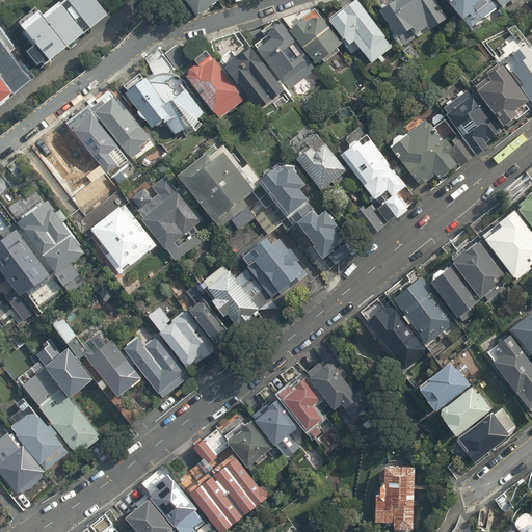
[(42,64),(105,14),(95,0),(60,0),(58,2),(57,1),(41,15),(36,9),(18,24),(33,43),(24,50),(35,64),(40,61),(42,64)]
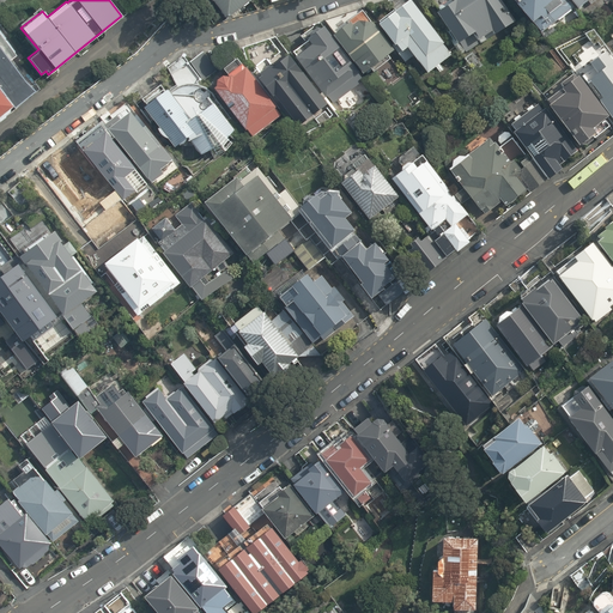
[(214,0),(229,18),(252,0),(214,0)]
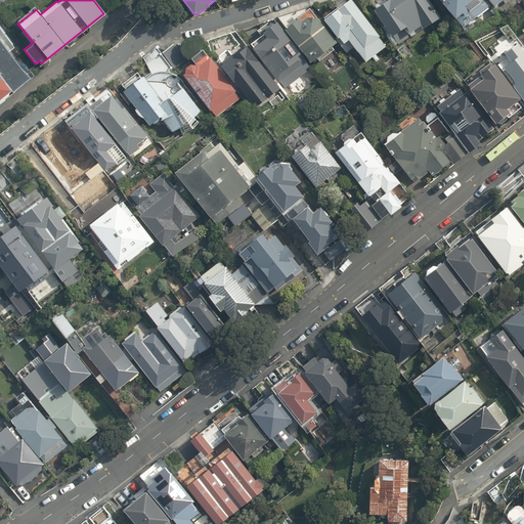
[(388,45),(354,0),(349,0),(325,17),(346,45),(351,41),(365,61),(388,45)]
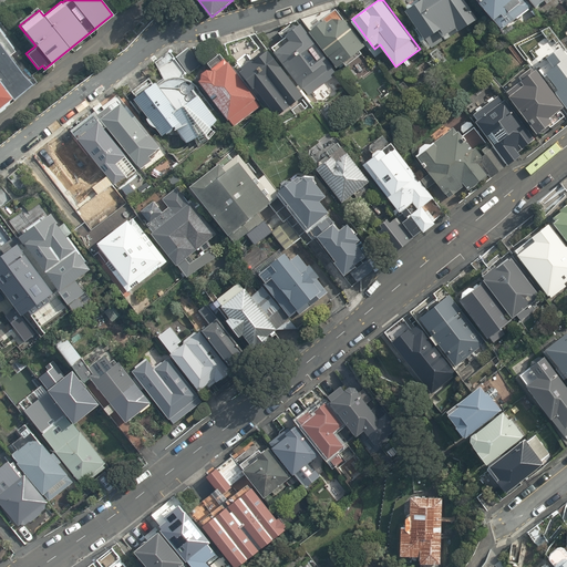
[(474,17),(463,0),(416,0),(404,9),(424,39),(437,31),(442,38),(474,17)]
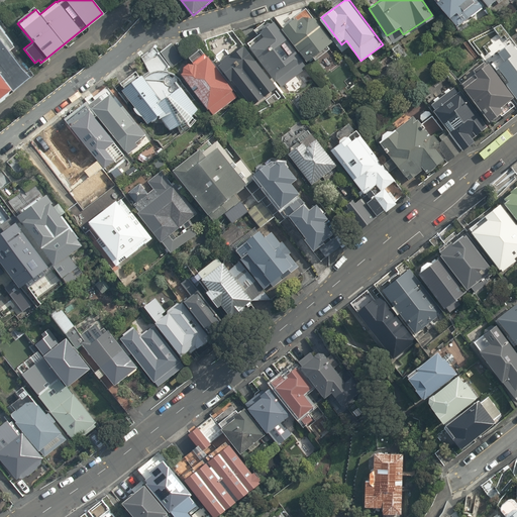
[(487,6),(482,0),(440,0),(459,26),(487,6)]
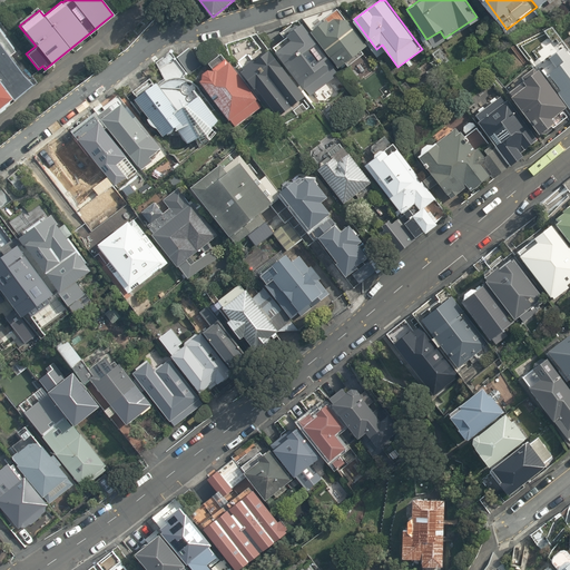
[(365,45),(338,9),(311,30),(337,66),(365,45)]
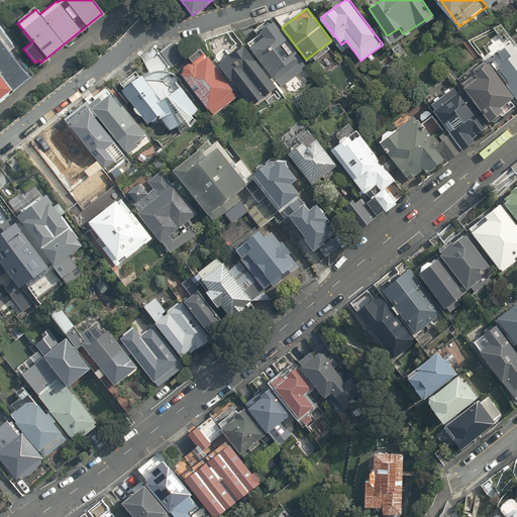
[(308,66),(275,22),(247,43),(268,71),(273,67),(285,83),(308,66)]
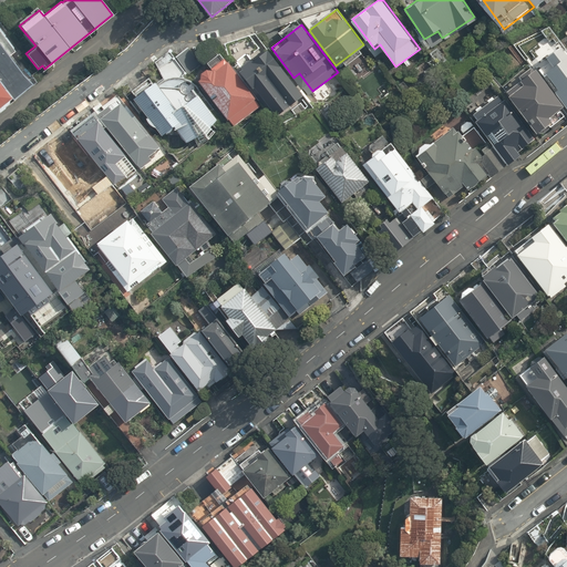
[(0,83),(13,100),(32,84),(17,66),(19,64),(11,55),(16,52),(0,30),(0,83)]
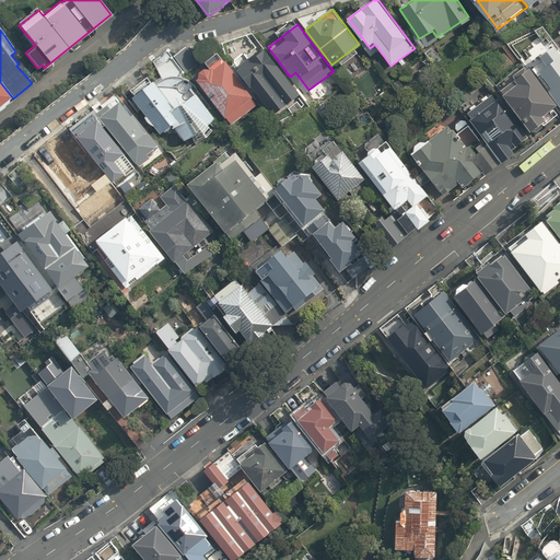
[(559,50),(558,48),(529,70),(558,106),(559,104),(559,50)]
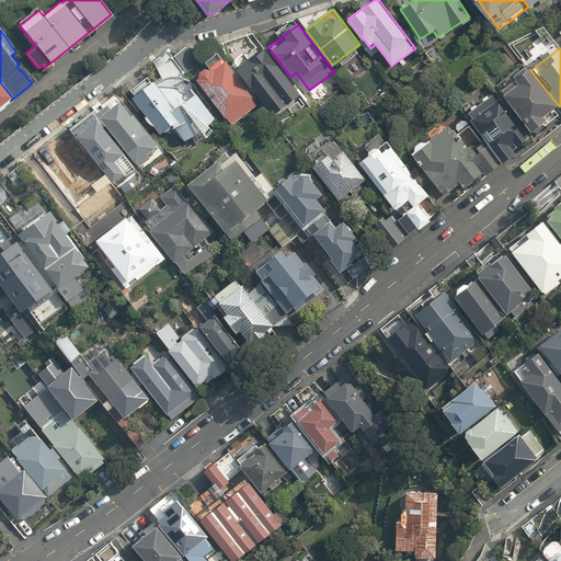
[(264,49),(235,70),(260,104),(270,118),(299,98),(264,49)]
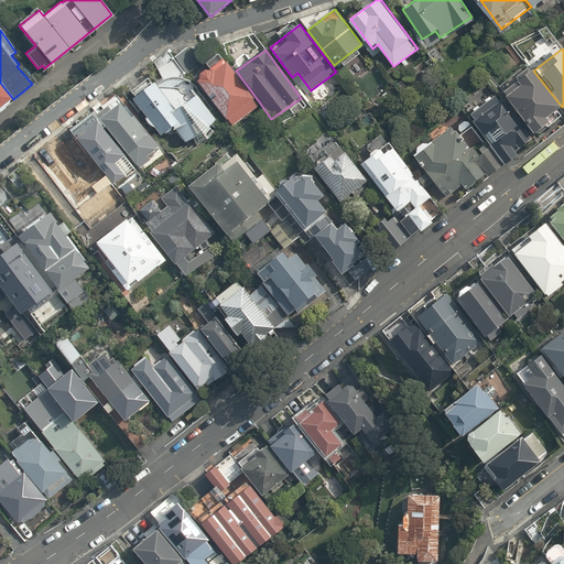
[(225,56),(196,77),(232,126),(261,105),(236,71),(225,56)]
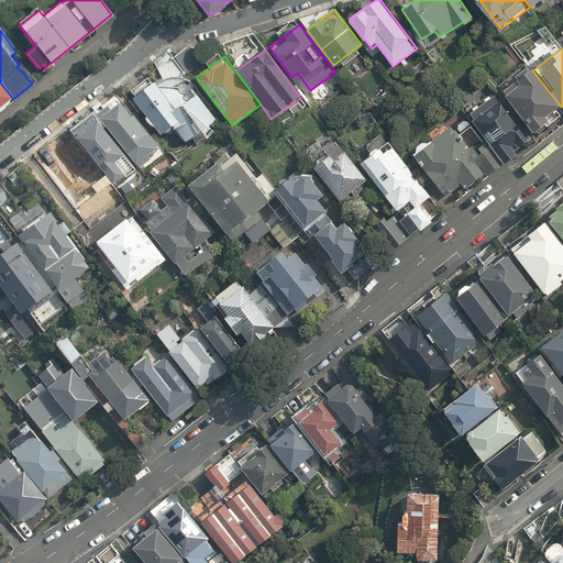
[(151,84),(133,96),(161,136),(175,127),(186,143),(219,119),(177,58),(157,73),(162,79),(152,86),(151,84)]
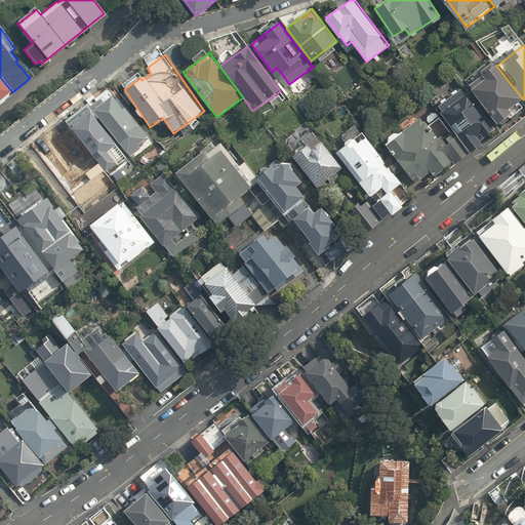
[(467,88),(500,131),(524,112),(524,103),(523,99),(496,66),(467,88)]
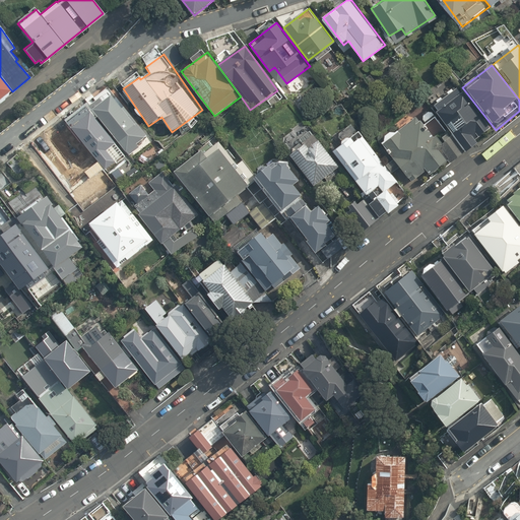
[(10,89),(0,76),(0,103),(5,100),(4,98),(8,94),(8,91),(10,89)]
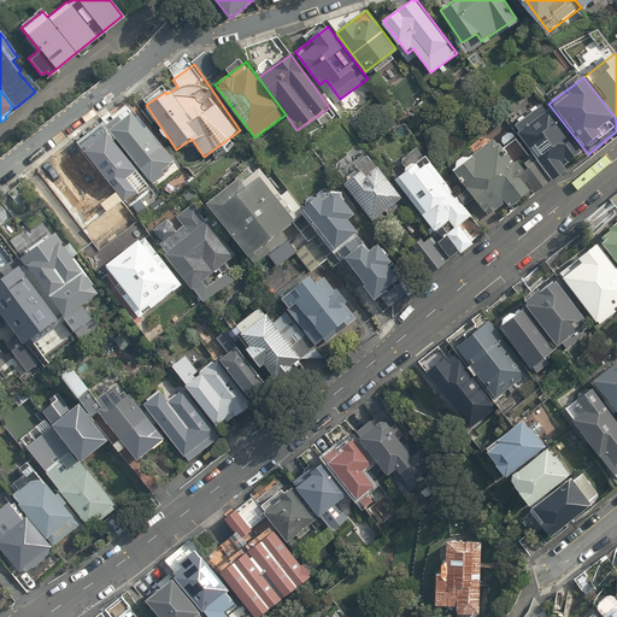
[(588,154),(548,104),(512,130),(530,153),(552,182),(588,154)]
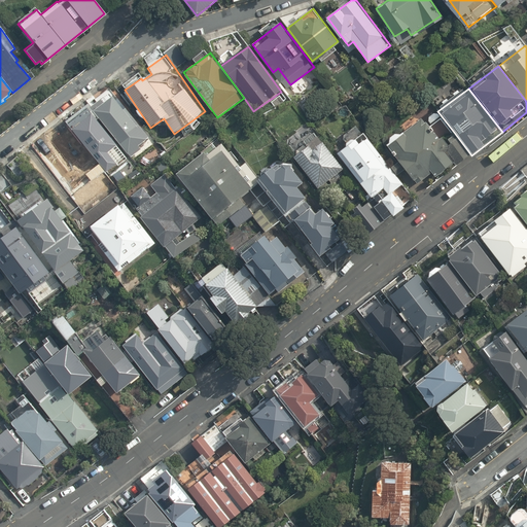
[(92,107),(125,152),(147,135),(113,91),(92,107)]
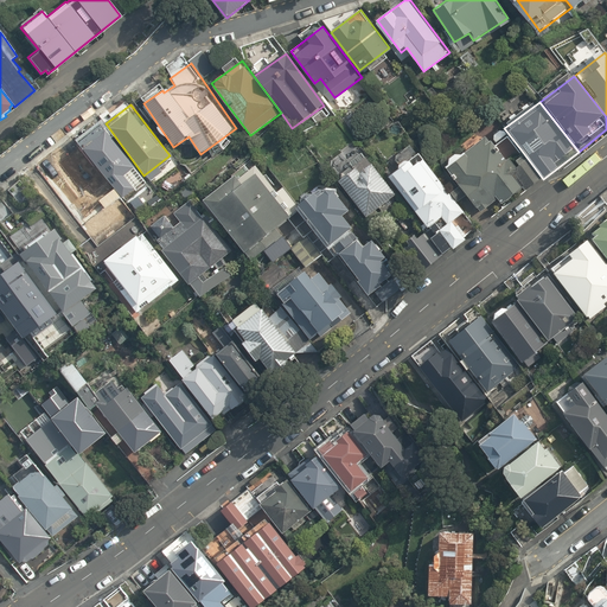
[(144,176),(106,123),(80,144),(117,195),(144,176)]
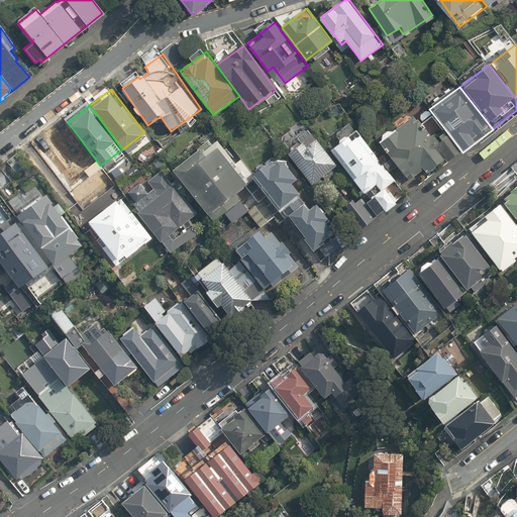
[(432,137),(413,113),(378,139),(410,181),(425,170),(431,177),(462,152),(444,128),(432,137)]
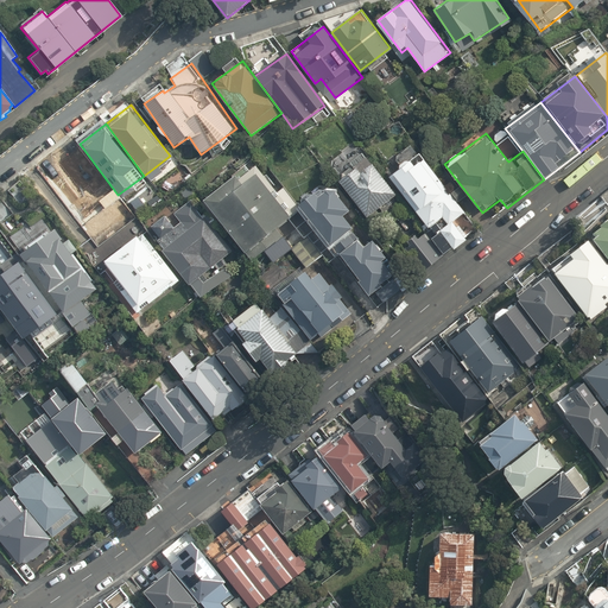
[(118,195),(80,144),(45,169),(73,204),(96,187),(106,200),(112,195),(113,198),(118,195)]
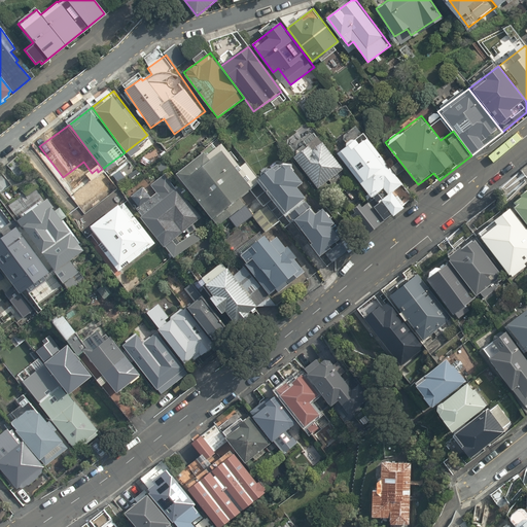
[(325,134),(294,156),(318,189),(349,167),(340,154),(325,134)]
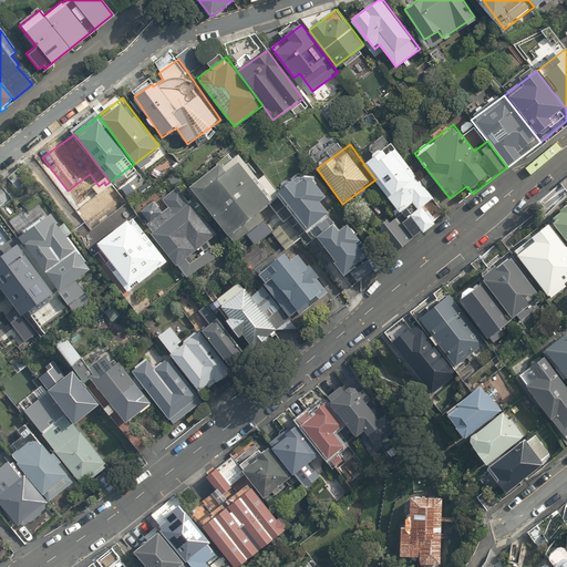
[(390,198),(419,178),(394,145),(366,166),(375,179),(390,198)]
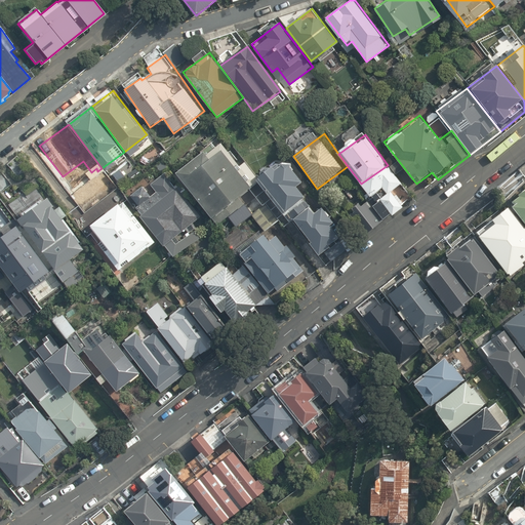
[(239,165),(220,142),(177,174),(213,220),(224,212),(261,183),(255,175),(244,160),(239,165)]
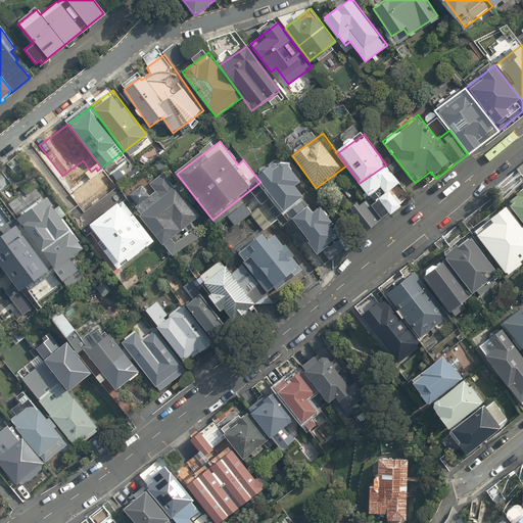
[(299,188),(303,185),(280,154),(254,175),(260,182),(285,216),(307,199),(299,188)]
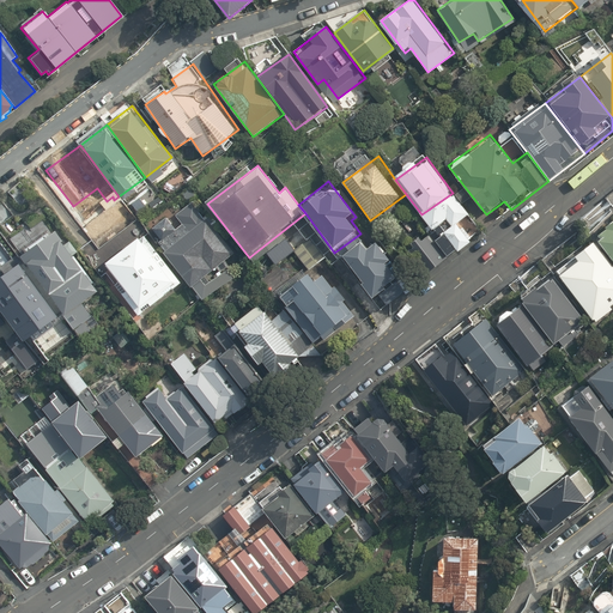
[(453,193),(422,214),(432,230),(414,243),(435,272),(484,237),(453,193)]
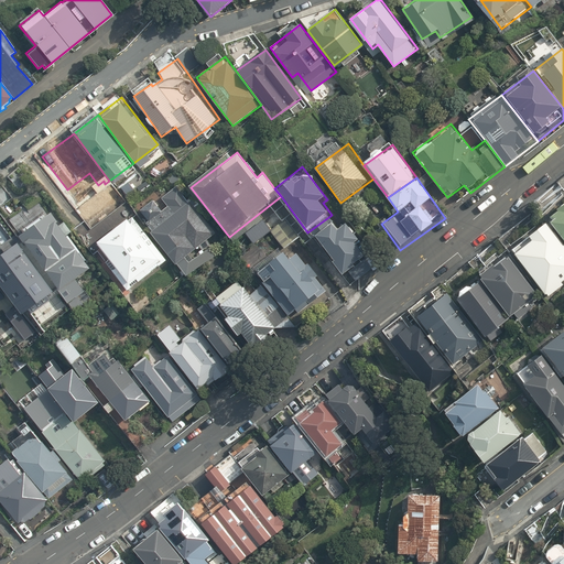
[(179,180),(137,212),(185,275),(227,243),(179,180)]
